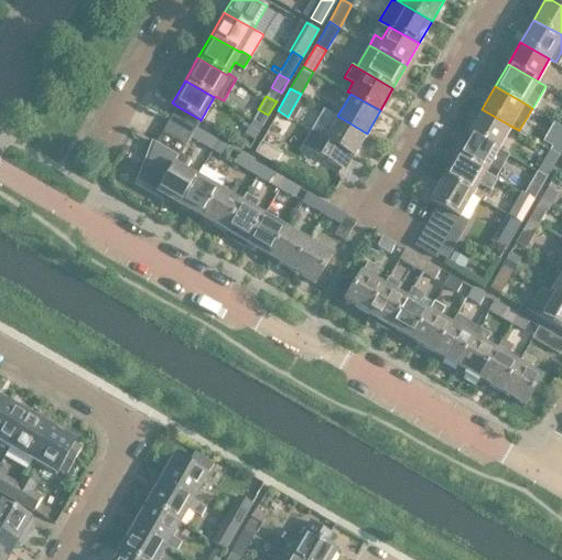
[(176,106),(169,118),(192,132),(196,125),(200,119),(176,106)]
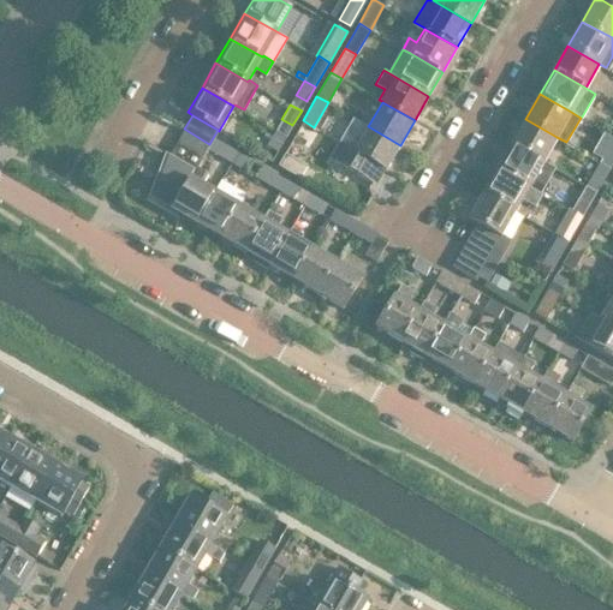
[(543,161),(557,137),(525,119),(512,143),(543,161)]
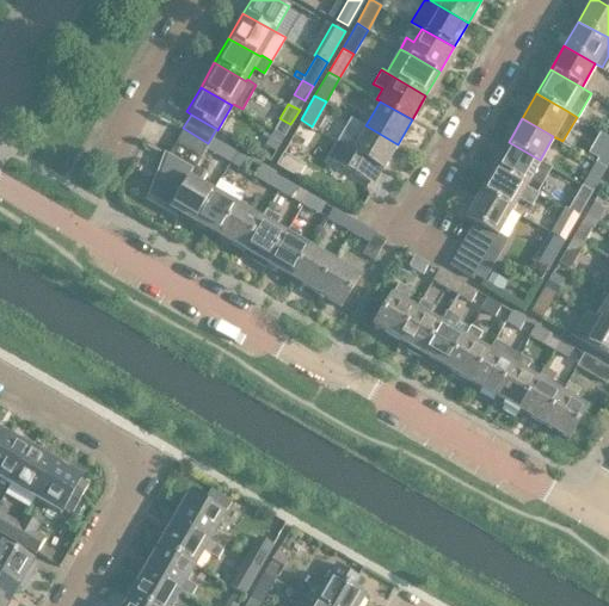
[(312,127),(301,119),(293,135),(312,146),(320,131),(312,127)]
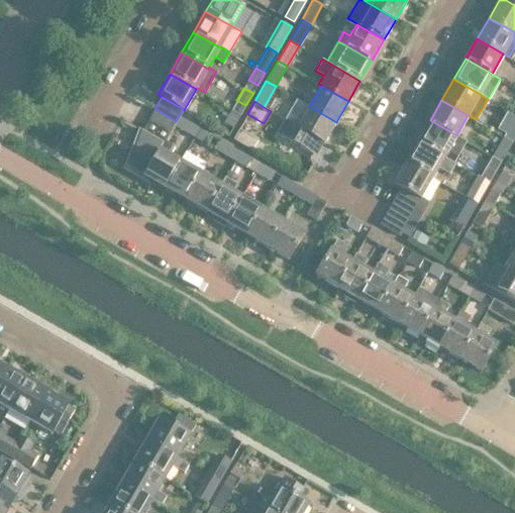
[(324,142),(336,122),(309,106),(298,124),(292,121),(287,129),(307,141),(310,134),(324,142)]
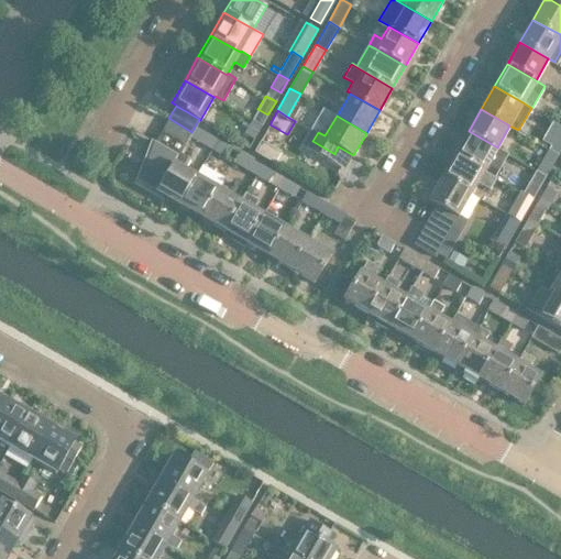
[(186,143),(190,135),(191,132),(168,118),(163,129),(186,143)]
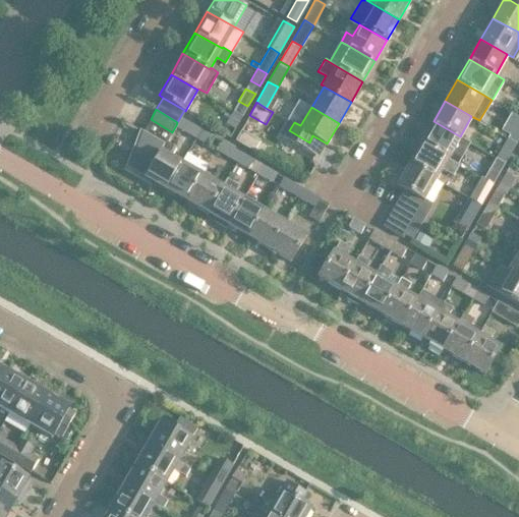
[(219,128),(231,135),(243,115),(233,109),(226,121),(224,120),(219,128)]
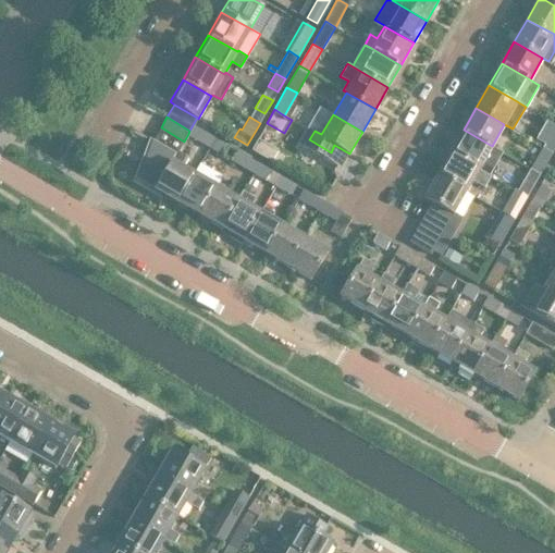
[(188,134),(209,146),(216,135),(194,123),(189,131),(188,134)]
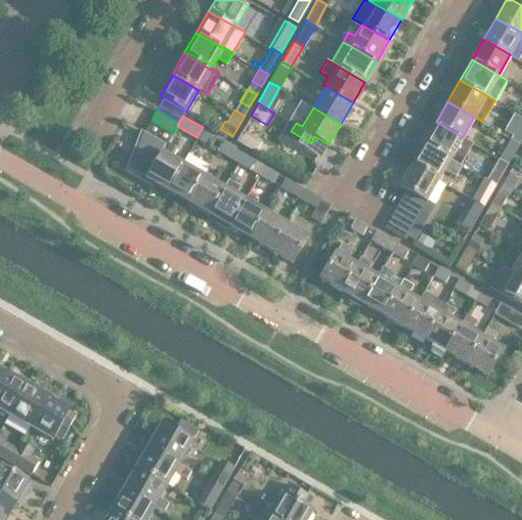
[(168,141),(173,133),(151,120),(144,132),(166,144),(168,141)]
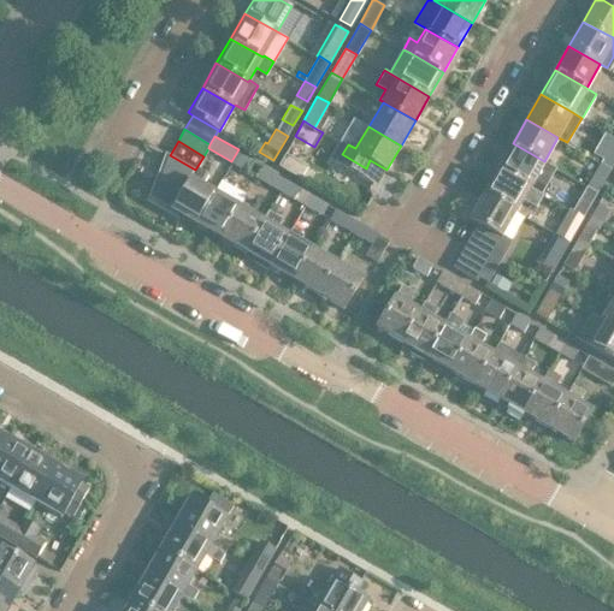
[(513,143),(499,168),(539,191),(554,167),(544,161),(513,143)]
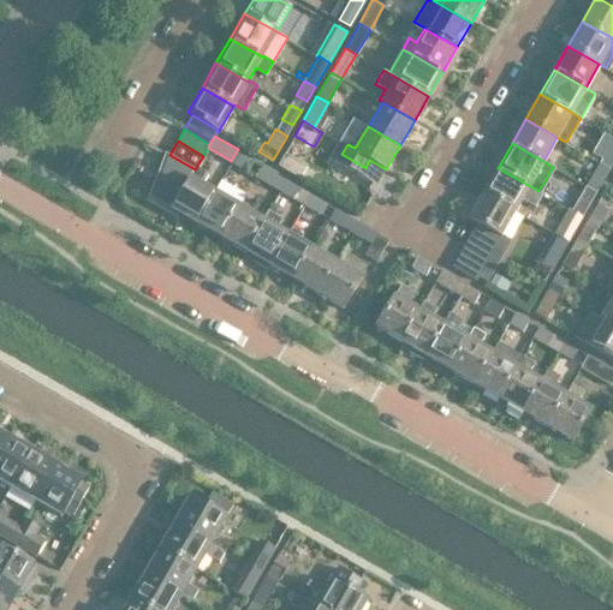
[(279,163),(301,175),(313,155),(299,147),(297,149),(290,145),(286,151),(286,150),(279,163)]
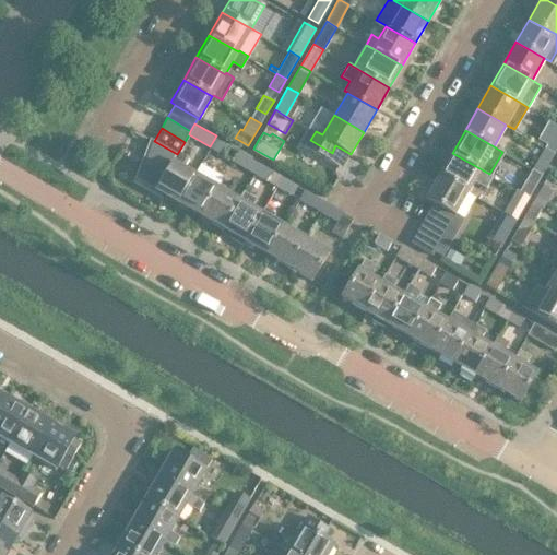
[(224,154),(229,144),(216,136),(210,146),(224,154)]
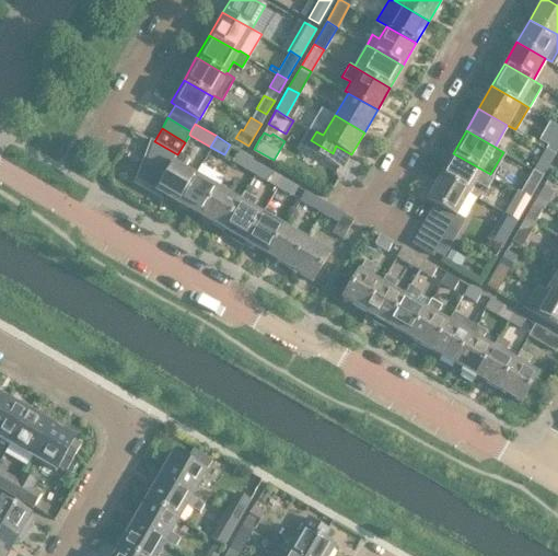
[(154,141),(147,154),(170,168),(177,154),(154,141)]
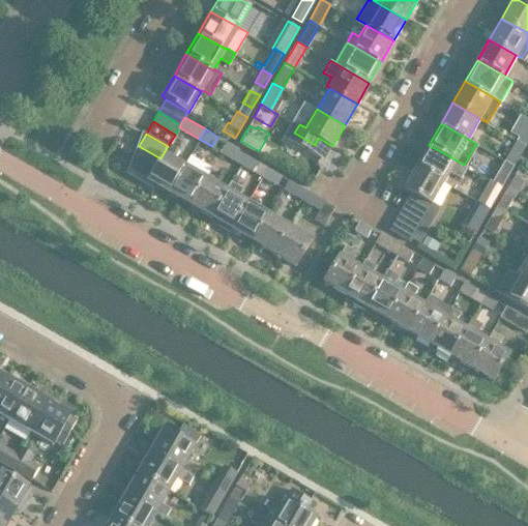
[(517,138),(504,159),(514,166),(527,143),(517,138)]
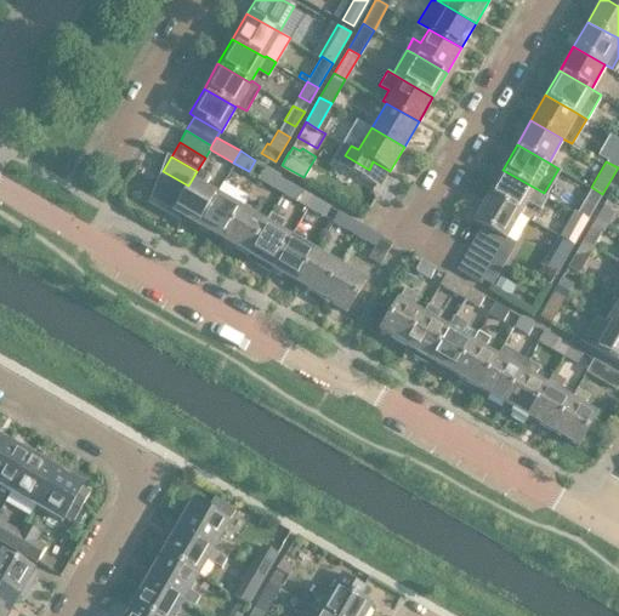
[(283,192),(289,181),(265,166),(259,177),(283,192)]
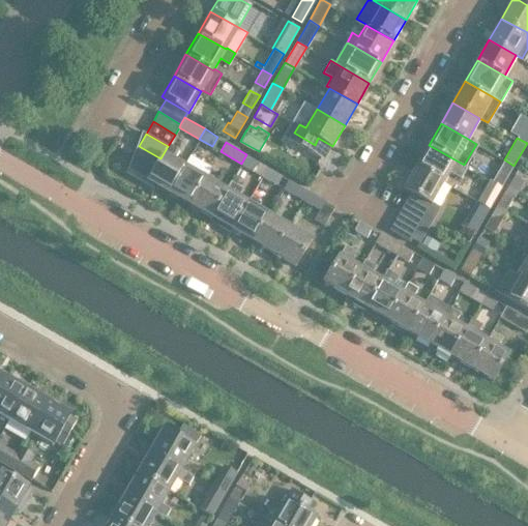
[(168,146),(160,158),(153,169),(147,180),(168,193),(183,166),(173,159),(179,148),(170,143),(168,146)]
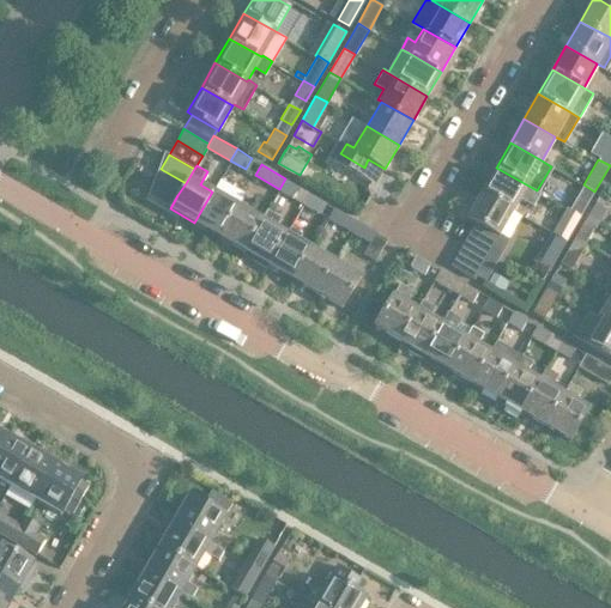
[(496,168),(482,192),(513,210),(514,208),(525,216),(539,192),(537,190),(496,168)]
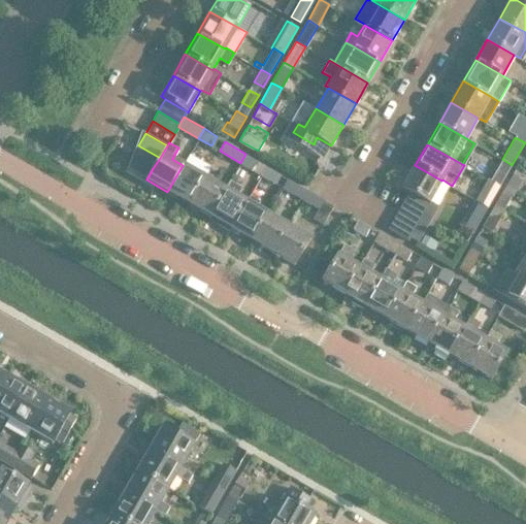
[(153,168),(160,158),(138,145),(132,156),(153,168)]
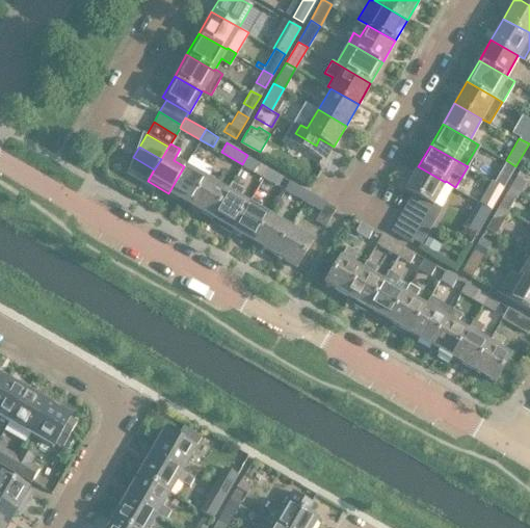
[(242,164),(264,177),(269,167),(247,155),(242,164)]
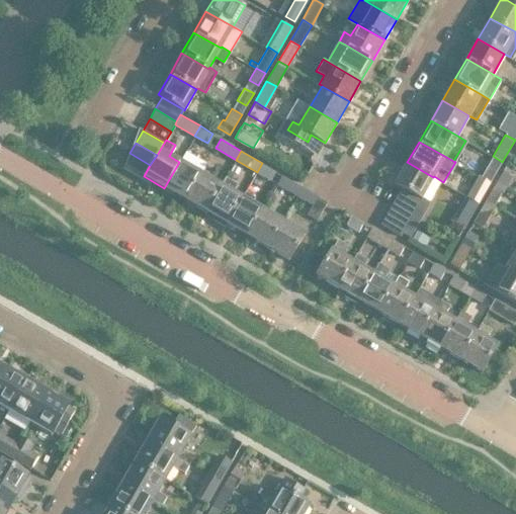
[(481,177),(491,182),(502,162),(493,156),(481,177)]
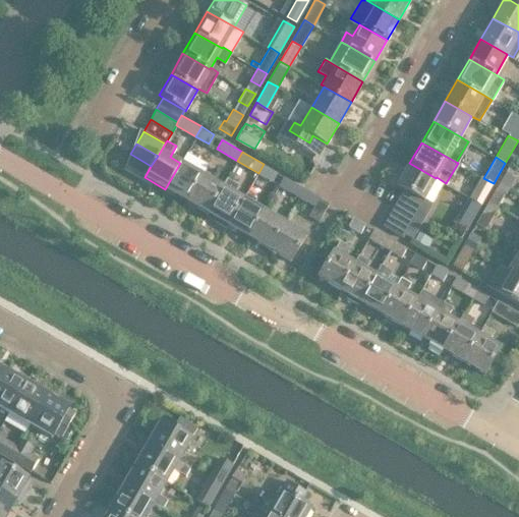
[(202,175),(180,163),(165,189),(186,202),(202,175)]
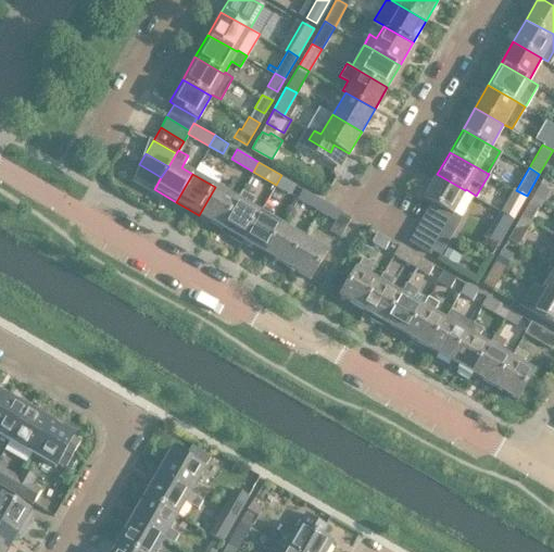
[(453,212),(465,190),(437,174),(425,196),(432,200),(453,212)]
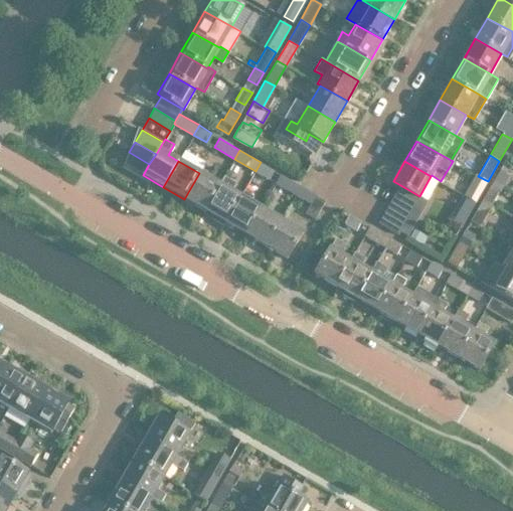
[(255,171),(276,182),(281,174),(261,162),(255,171)]
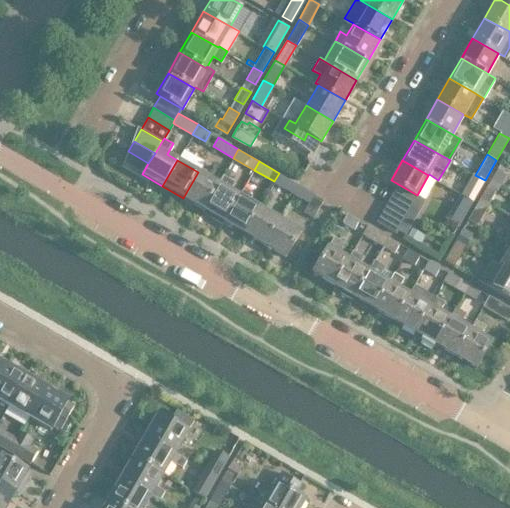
[(491,178),(501,183),(509,169),(499,164),(491,178)]
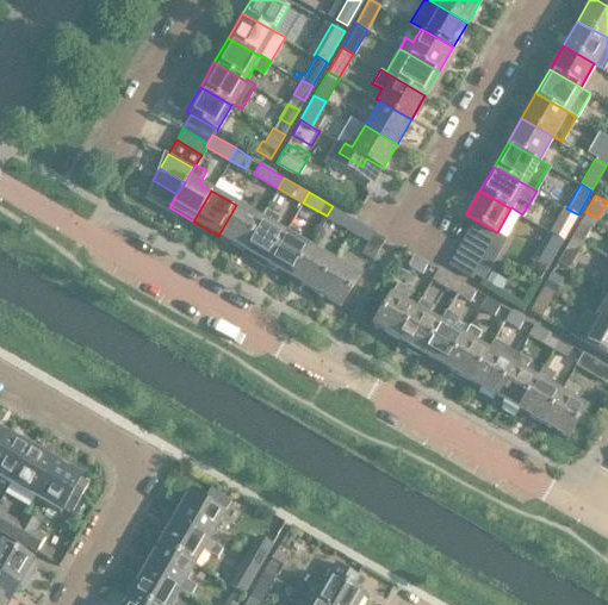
[(218,236),(242,250),(260,218),(236,205),(218,236)]
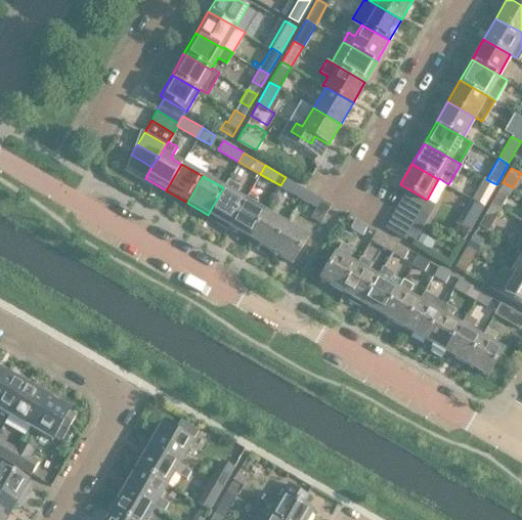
[(280,185),(301,198),(306,189),(286,177),(280,185)]
